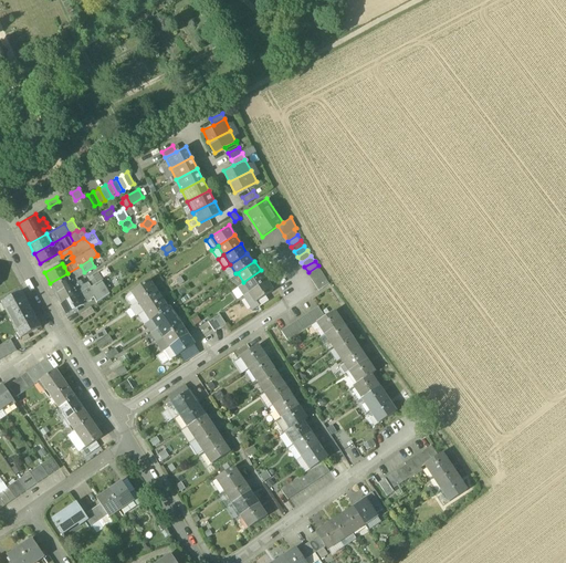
[(236,273),(230,264),(223,269),(230,278),(236,273)]
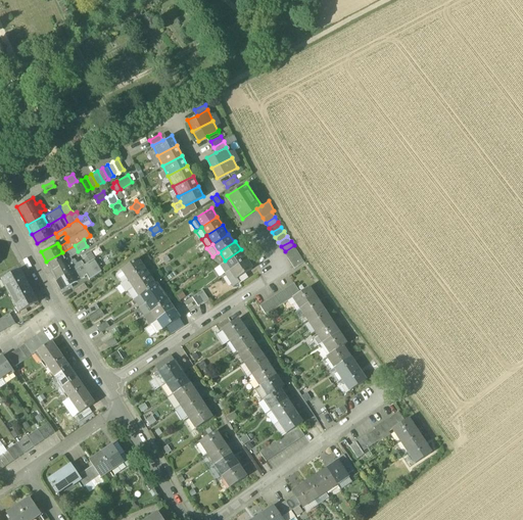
[(68,253),(69,255),(78,251),(75,245),(62,252),(64,255),(68,253)]
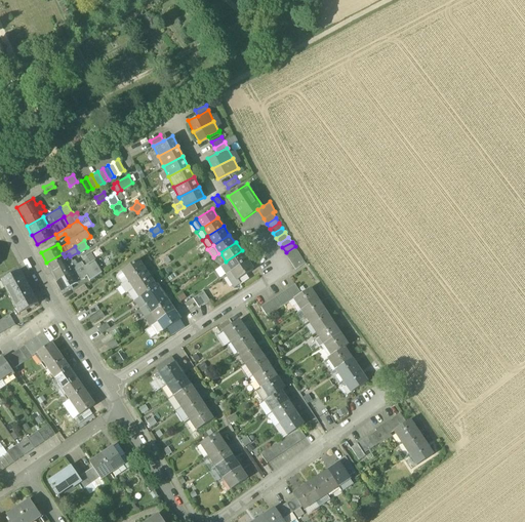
[(298,251),(295,246),(286,252),(289,257),(298,251)]
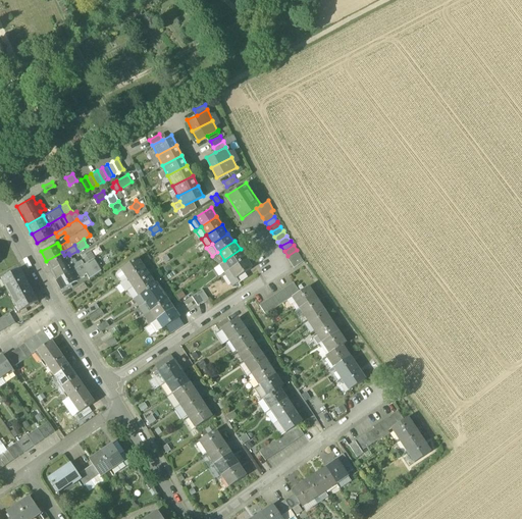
[(85,252),(88,256),(90,260),(94,257),(95,256),(91,249),(85,252)]
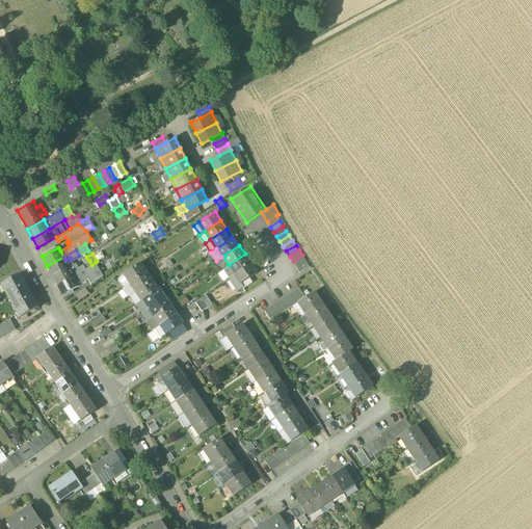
[(230,276),(235,273),(250,263),(245,254),(229,265),(223,268),(230,276)]
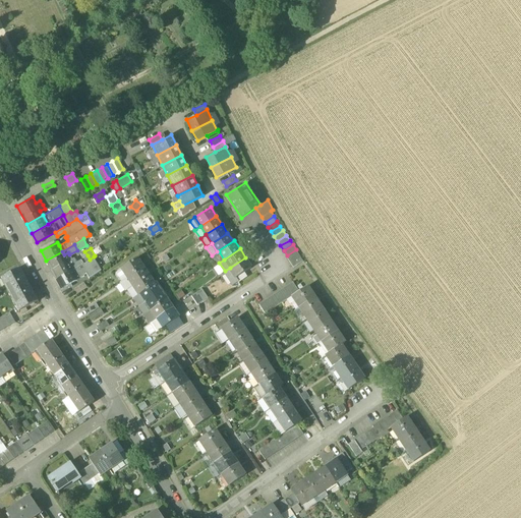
[(299,254),(296,249),(287,255),(290,261),(299,254)]
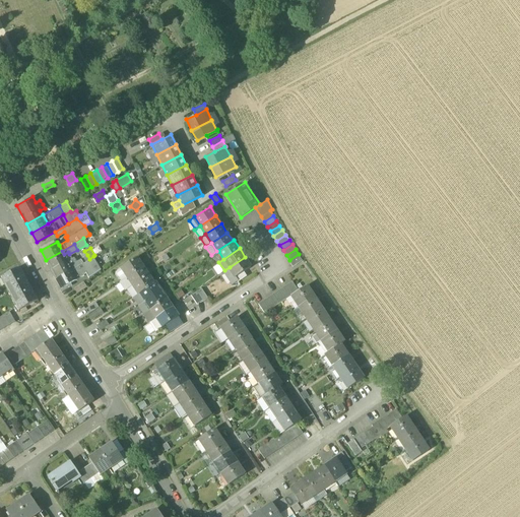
[(46,260),(51,268),(67,260),(71,257),(69,254),(68,252),(64,254),(62,251),(46,260)]
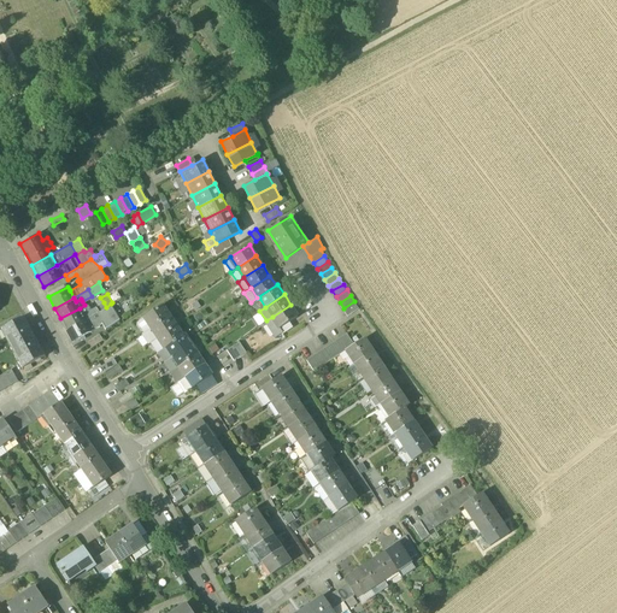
[(257,298),(251,302),(257,312),(259,311),(265,307),(259,298),(257,298)]
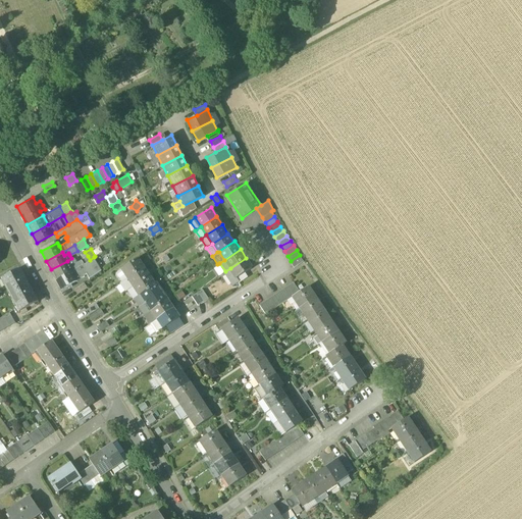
[(303,260),(300,255),(291,261),(294,266),(303,260)]
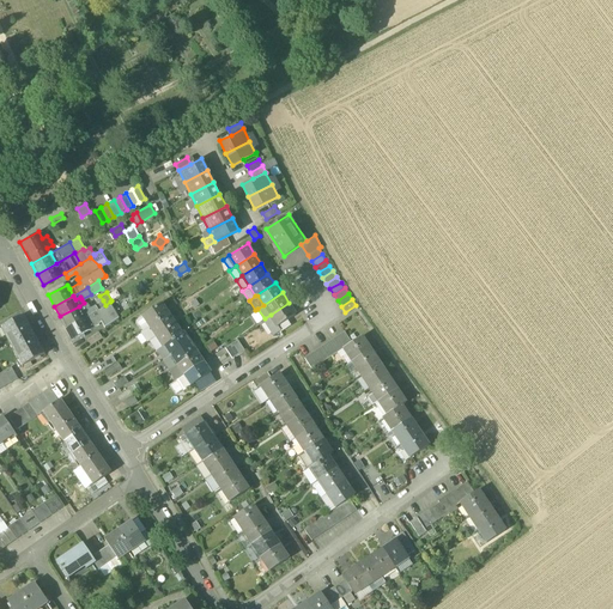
[(84,303),(79,306),(85,317),(97,310),(105,305),(103,300),(90,308),(86,303),(84,303)]
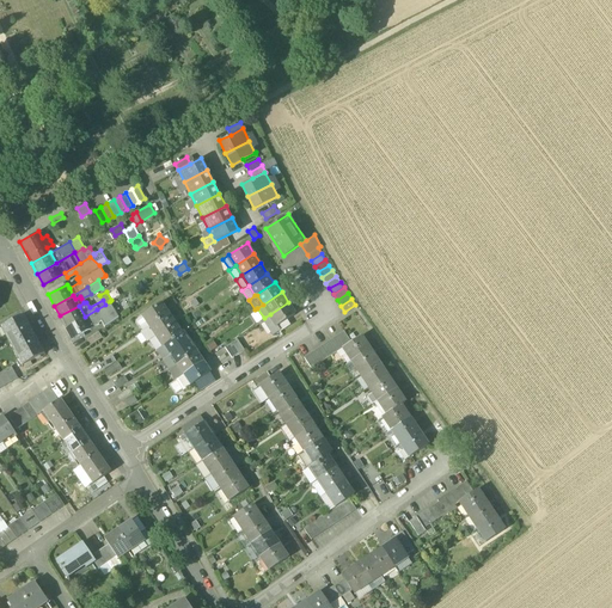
[(105,305),(97,309),(102,319),(101,319),(104,325),(118,315),(110,301),(105,305)]
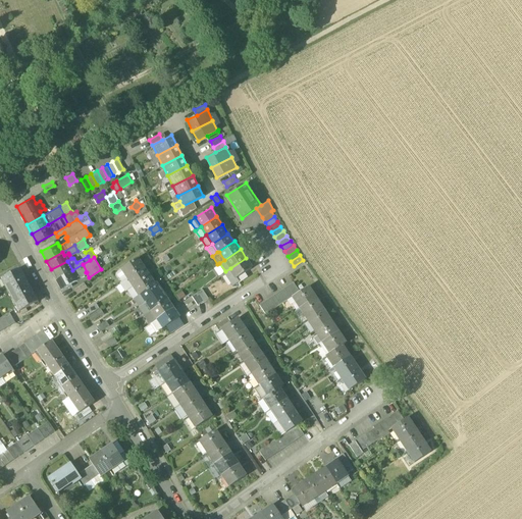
[(121,267),(127,276),(143,266),(138,257),(121,267)]
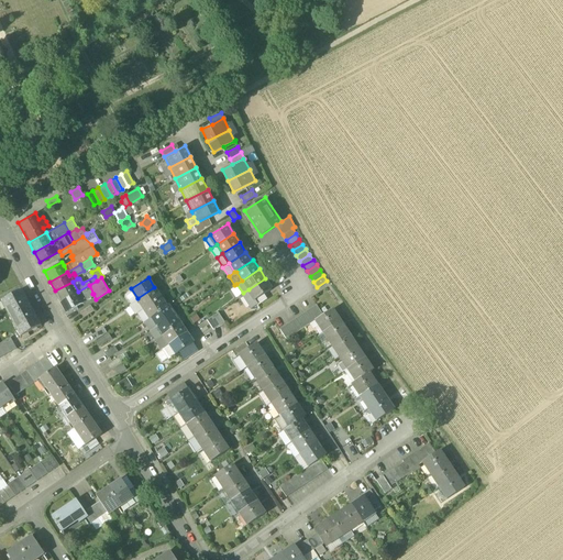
[(272,287),(265,278),(249,289),(254,299),(255,298),(264,293),(272,287)]
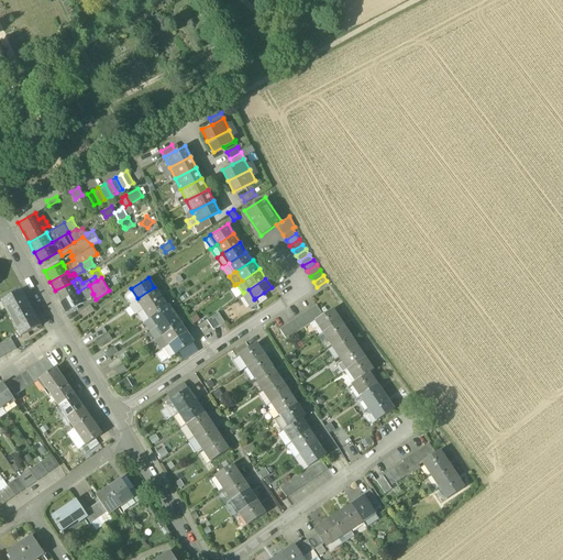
[(61,300),(78,292),(73,282),(55,291),(61,300)]
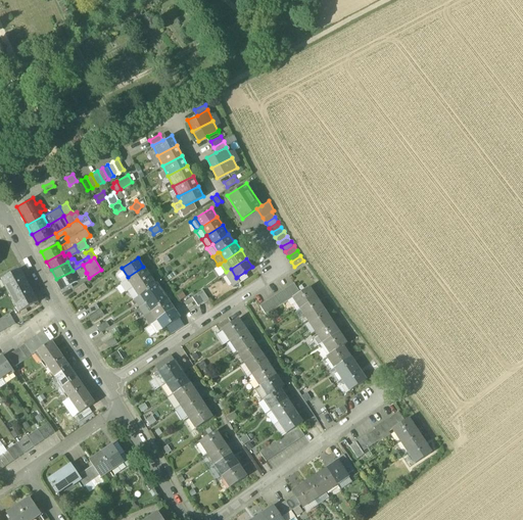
[(84,275),(86,273),(87,273),(83,265),(73,271),(56,279),(61,288),(67,285),(70,283),(78,280),(77,280),(84,276),(84,275)]
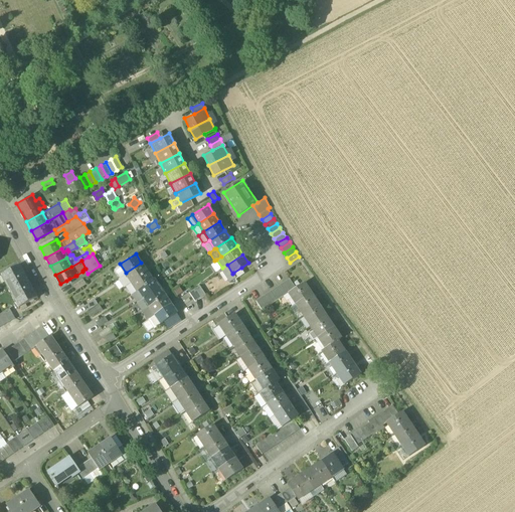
[(147,271),(141,263),(126,273),(131,281),(147,271)]
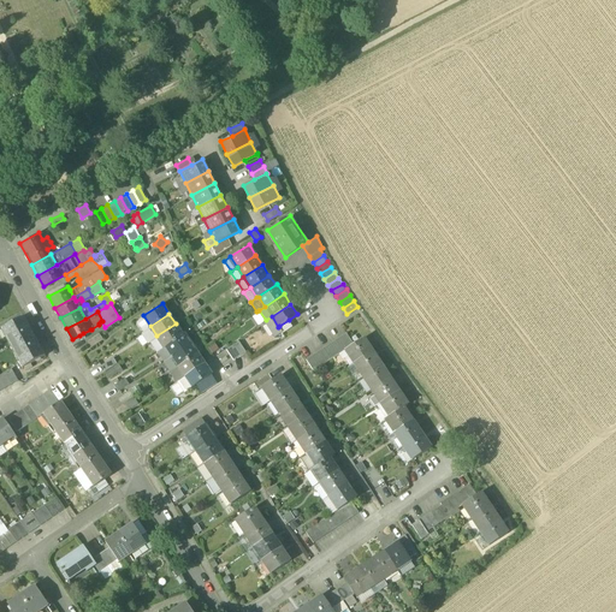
[(23,366),(45,354),(23,315),(1,327),(3,327),(6,334),(18,358),(19,357),(23,366)]
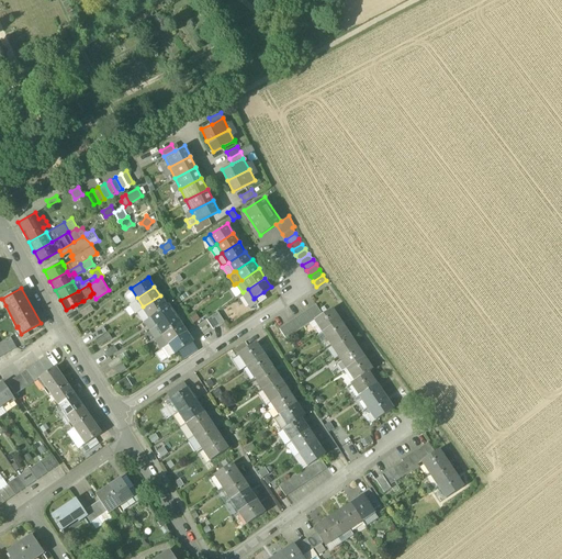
[(125,292),(132,301),(137,298),(131,288),(125,292)]
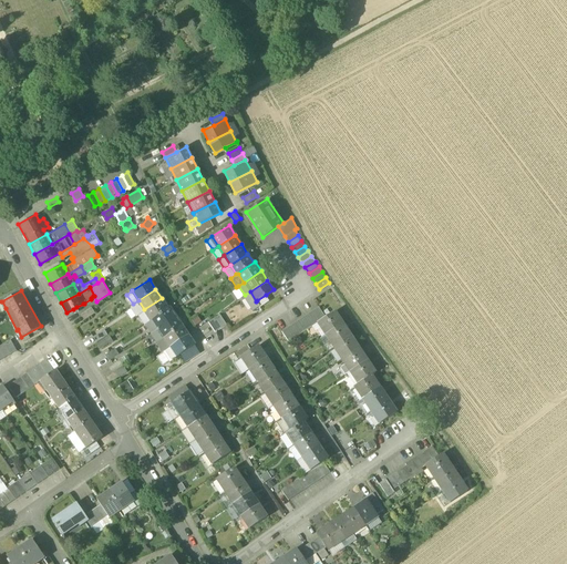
[(256,301),(250,291),(245,295),(253,308),(259,305),(257,300),(256,301)]
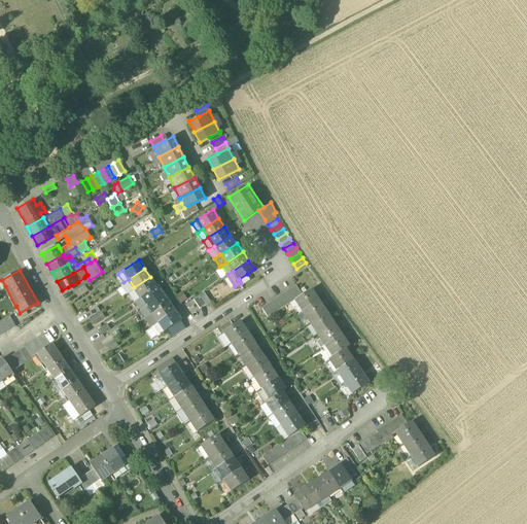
[(239,279),(241,283),(242,284),(251,279),(247,274),(239,279)]
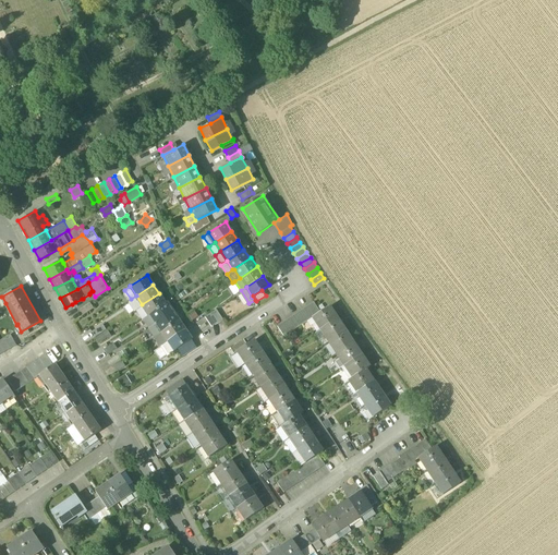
[(165,302),(159,293),(142,304),(148,314),(167,302),(167,301),(165,302)]
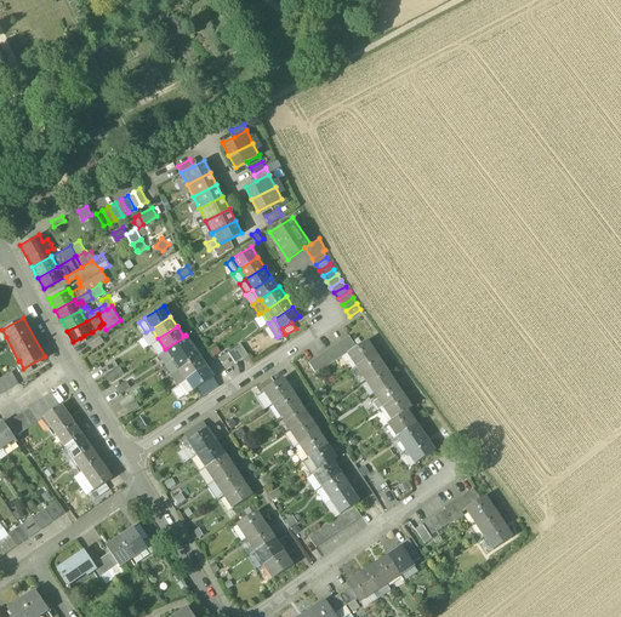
[(149,344),(153,343),(158,338),(152,329),(146,332),(143,335),(149,344)]
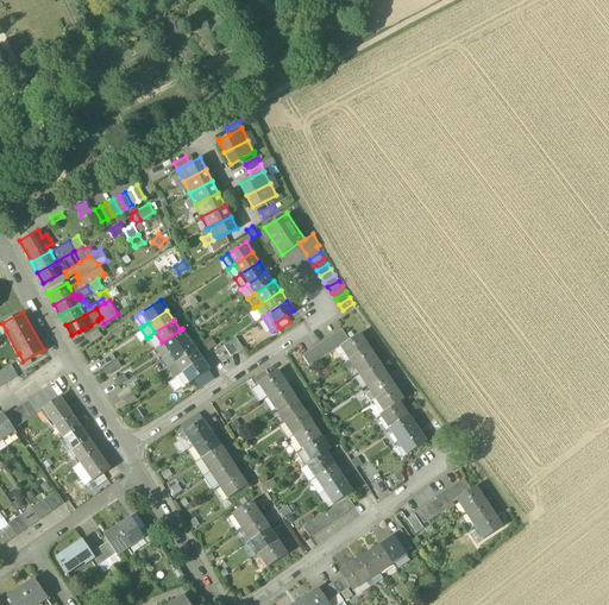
[(341,327),(336,332),(344,342),(350,339),(341,327)]
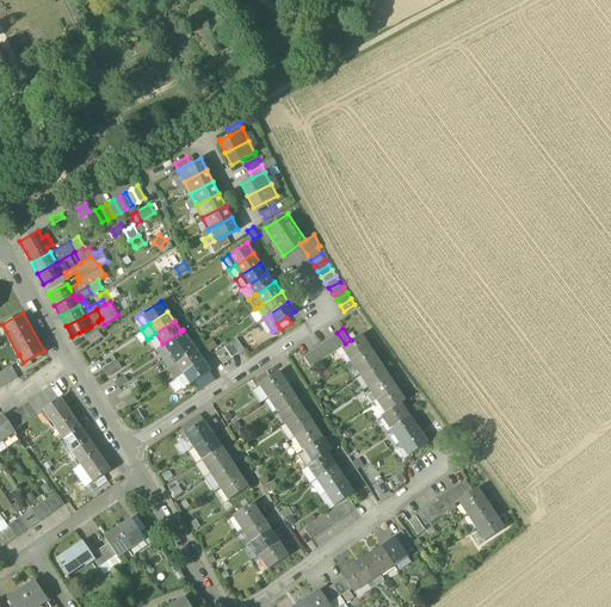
[(87,336),(91,342),(102,335),(98,329),(87,336)]
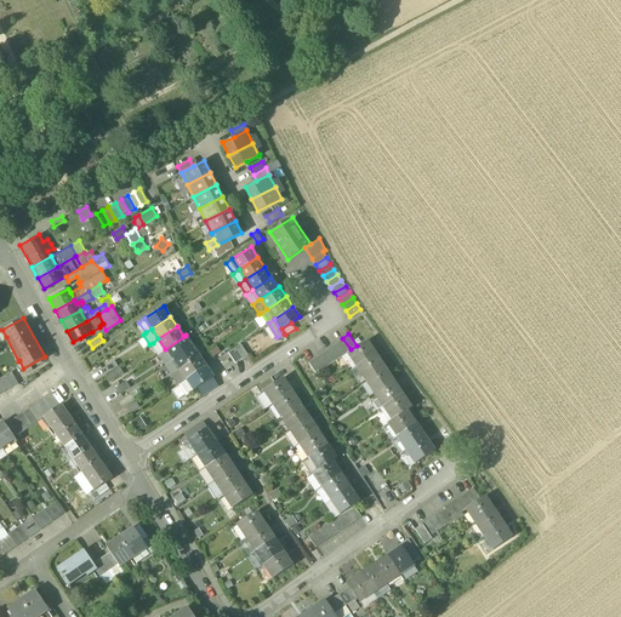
[(192,346),(186,336),(165,349),(167,348),(174,358),(192,346)]
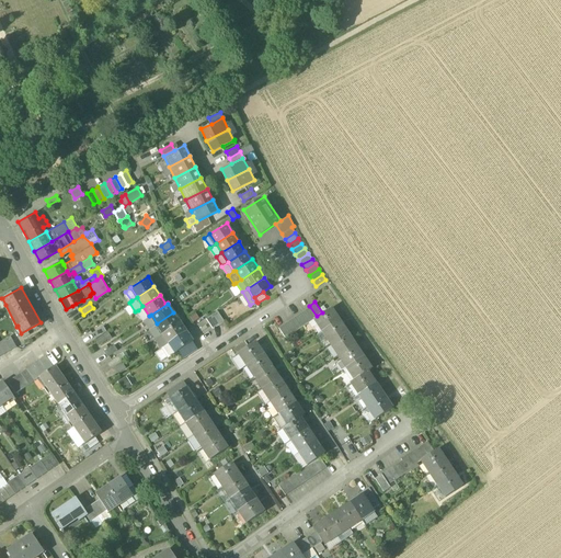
[(149,316),(142,306),(138,310),(144,319),(149,316)]
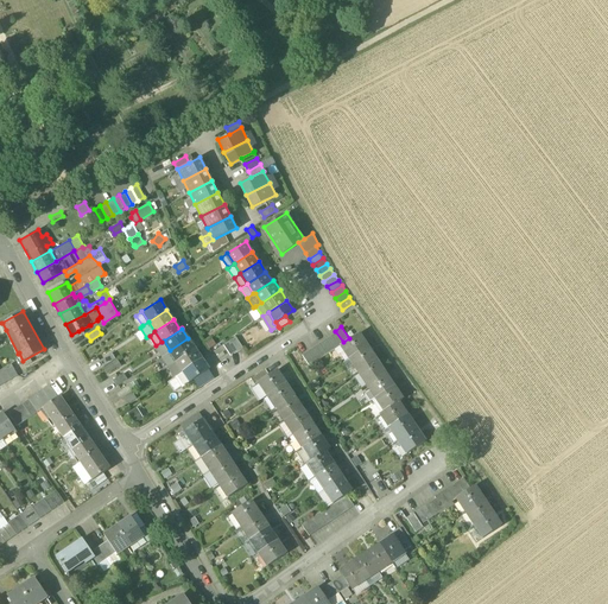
[(340,344),(343,342),(335,331),(330,335),(337,345),(340,344)]
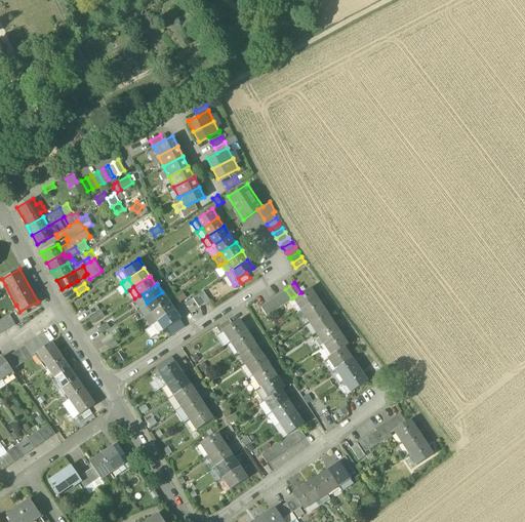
[(293,297),(301,309),(317,298),(310,286),(301,292),(296,295),(293,297)]
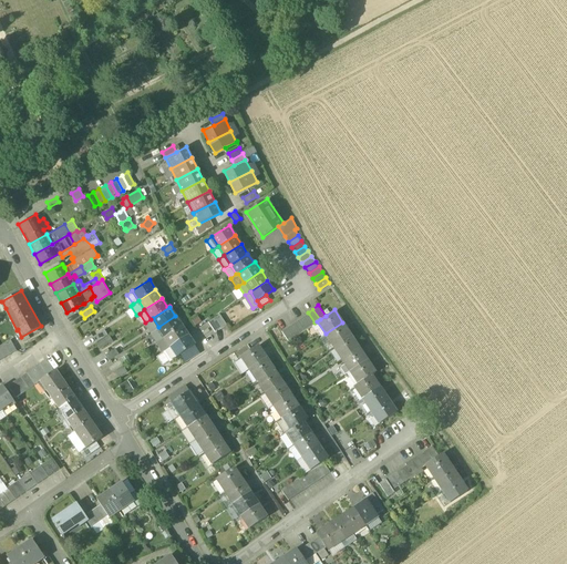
[(219,313),(214,317),(220,327),(226,322),(219,313)]
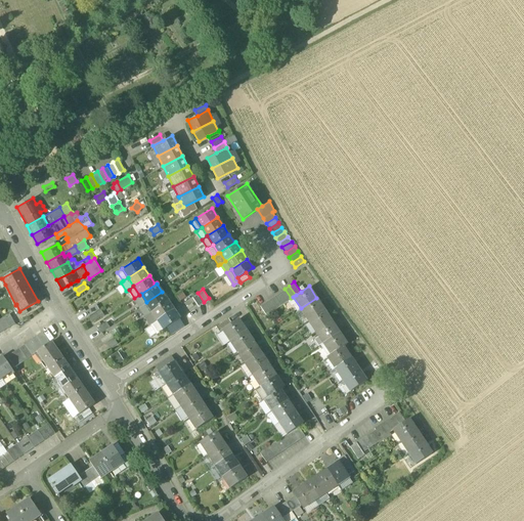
[(288,300),(291,298),(285,289),(279,292),(286,301),(288,300)]
